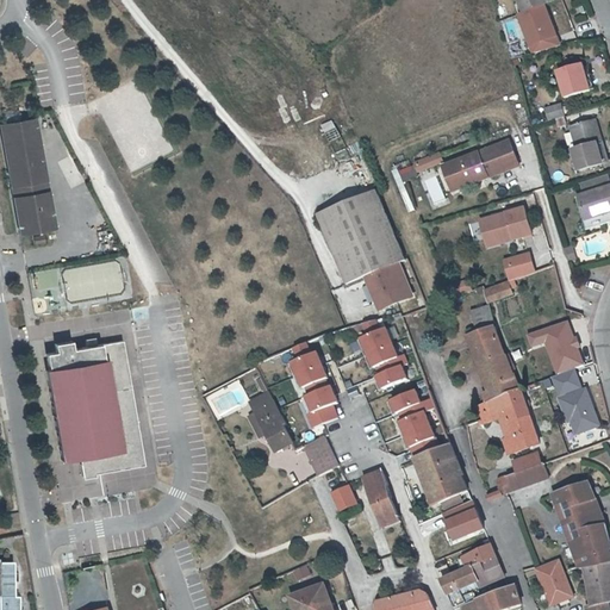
[(517,0),(522,10),(545,2),(543,0),(517,0)]
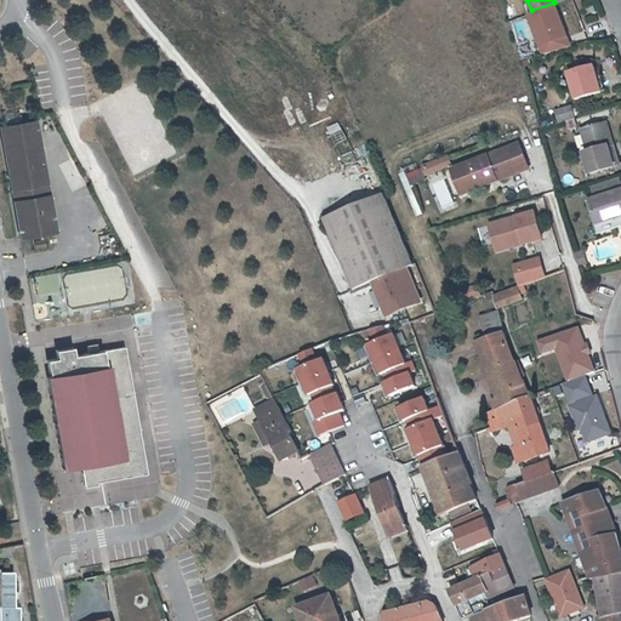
[(557,11),(554,3),(531,10),(534,18),(557,11)]
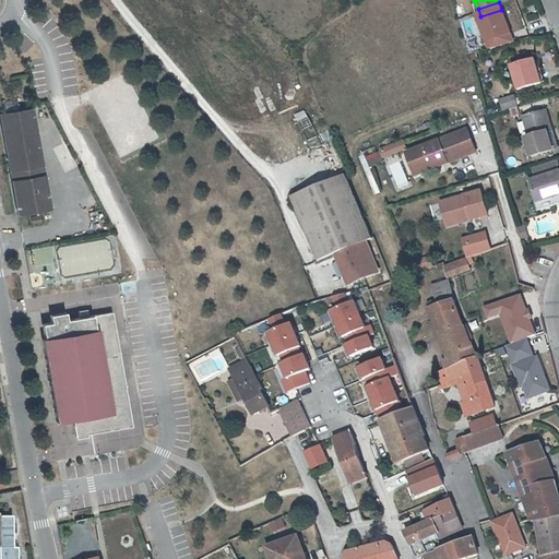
[(456,16),(464,14),(462,3),(453,4),(456,16)]
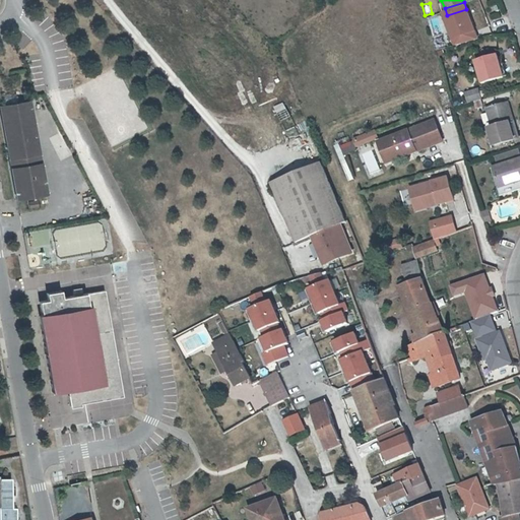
[(474,60),(481,84),(501,78),(498,65),(495,54),(474,60)]
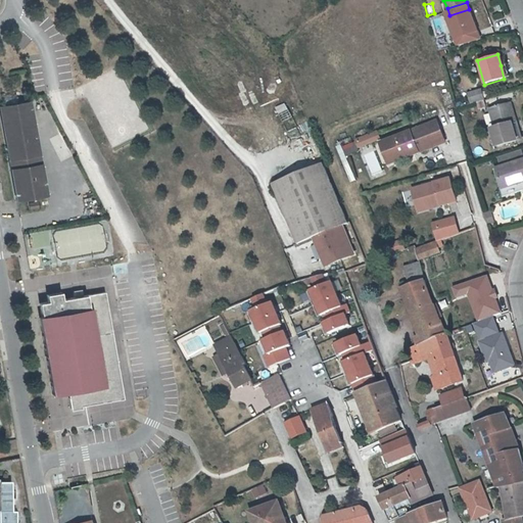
[(506,63),(501,65),(504,79),(510,77),(506,63)]
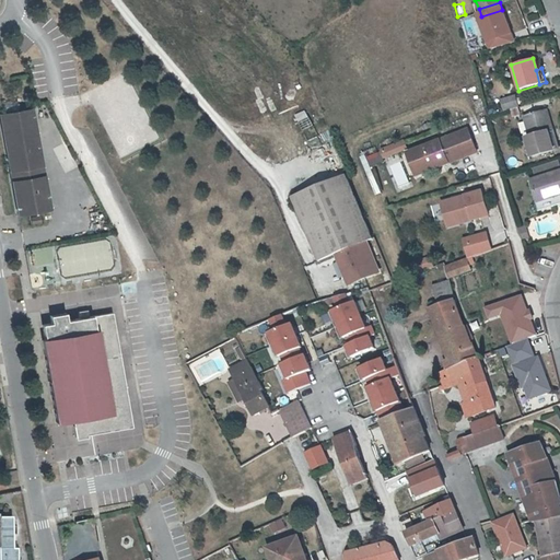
[(502,111),(518,107),(515,94),(499,98),(502,111)]
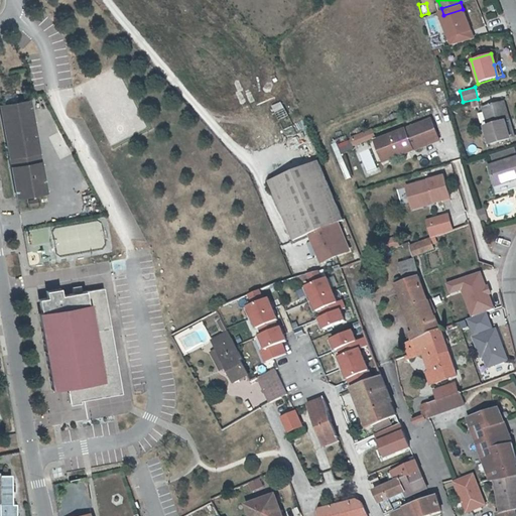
[(17,198),(46,191),(30,101),(1,106),(17,198)]
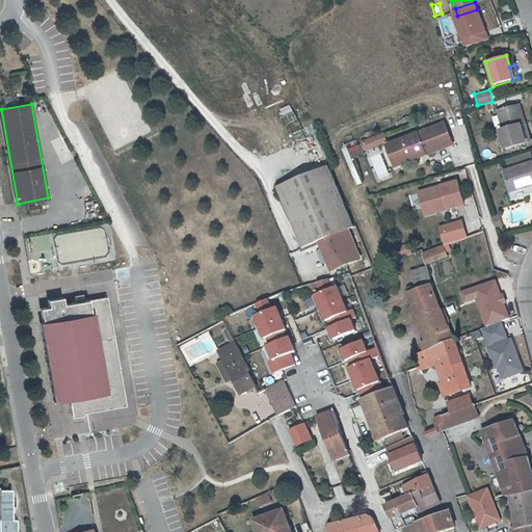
[(499,132),(503,150),(524,143),(520,126),(524,125),(517,105),(497,111),(502,131),(499,132)]
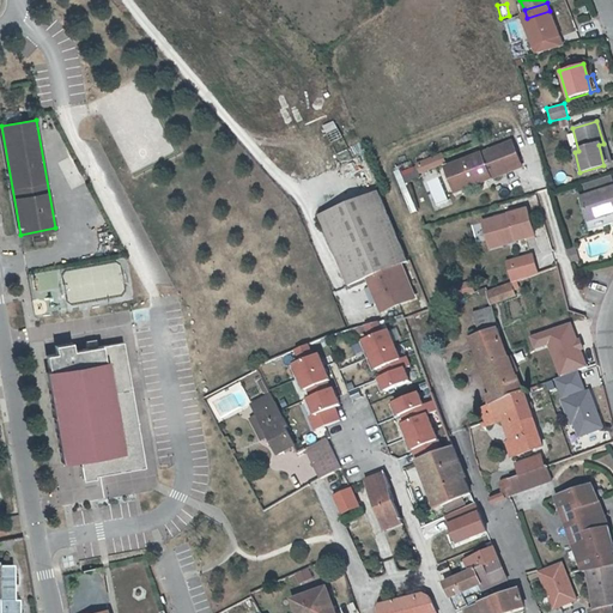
[(514,141),(450,167),(456,184),(478,176),(480,183),(523,167),(514,141)]
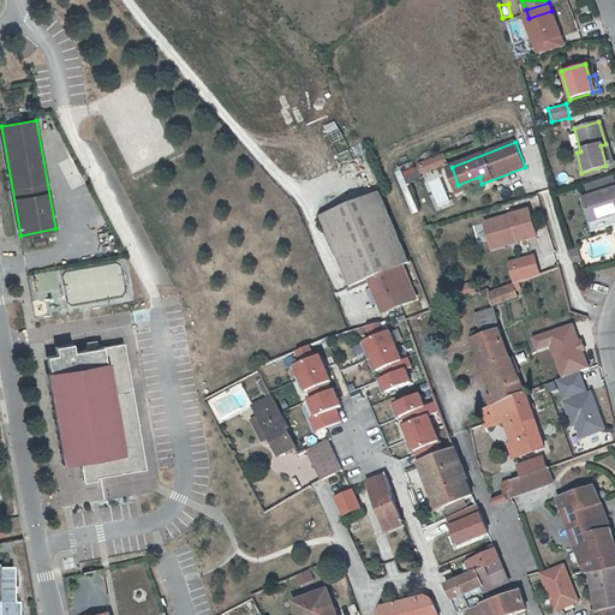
[(611,165),(605,144),(601,145),(605,166),(611,165)]
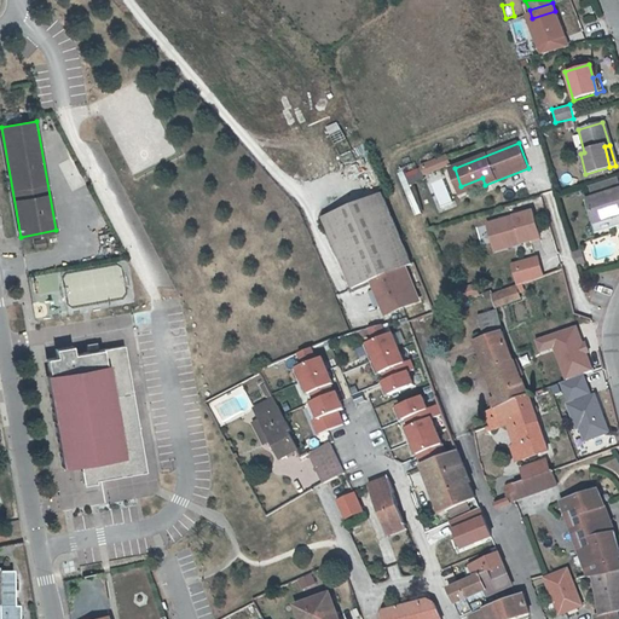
[(408,181),(450,167),(446,156),(404,169),(408,181)]
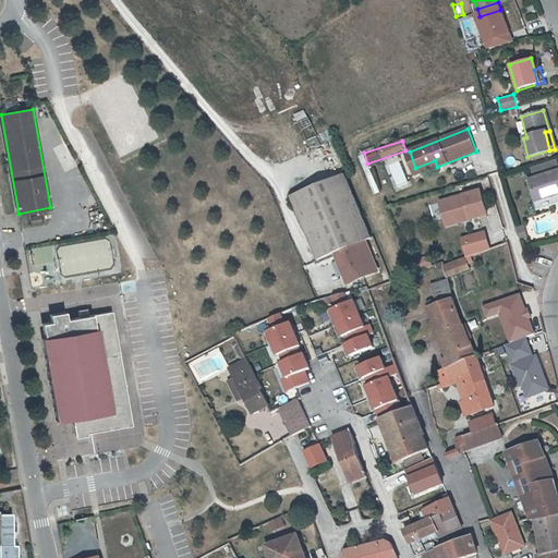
[(415,168),(410,152),(407,152),(415,176),(437,167),(435,160),(415,168)]
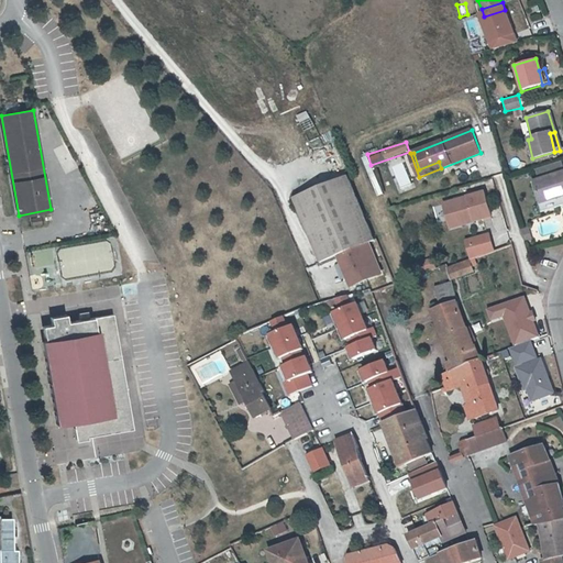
[(560,162),(534,169),(538,180),(562,173),(560,162)]
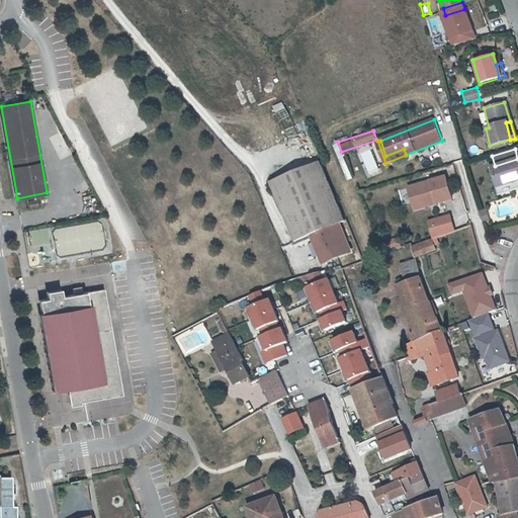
[(517,181),(517,180),(517,158),(517,159),(495,166),(491,167),(497,187),(517,181)]
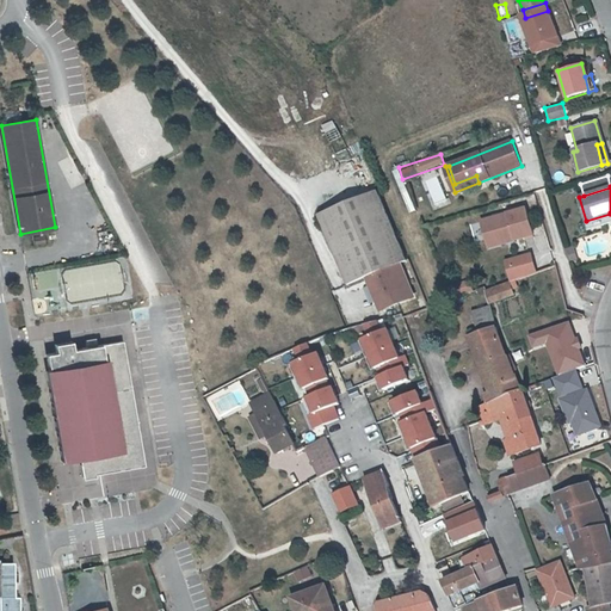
[(399,260),(402,258),(375,193),(319,216),(345,282),(363,275),(399,260)]
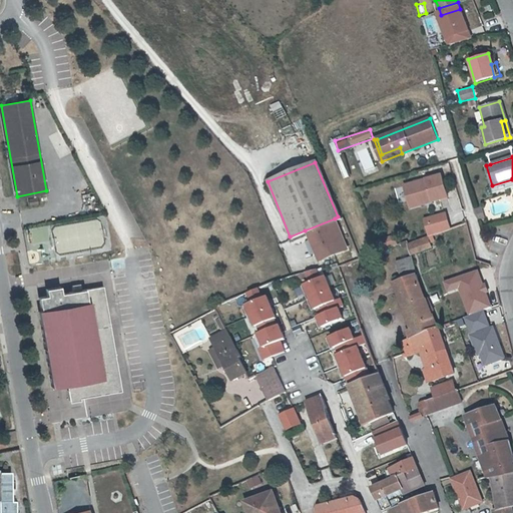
[(441,174),(404,185),(410,202),(425,198),(426,202),(448,196),(441,174)]
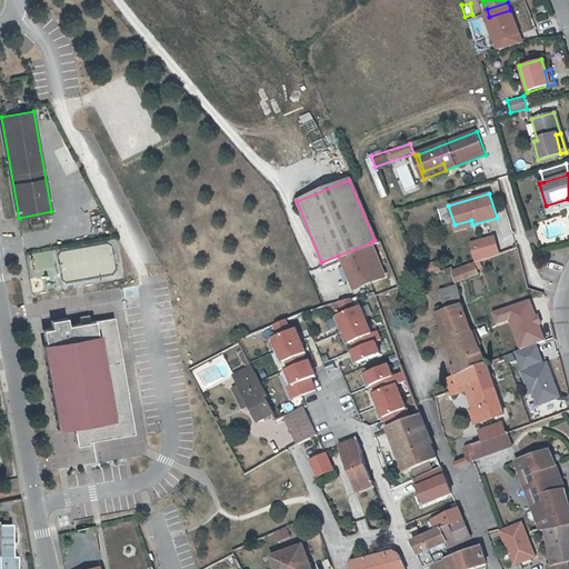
[(568,202),(568,199),(546,206),(548,213),(568,207),(568,202)]
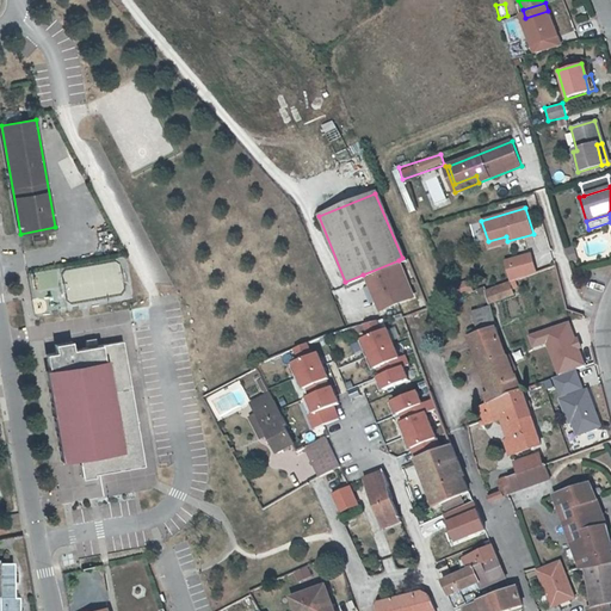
[(506,236),(488,241),(489,247),(507,241),(506,236)]
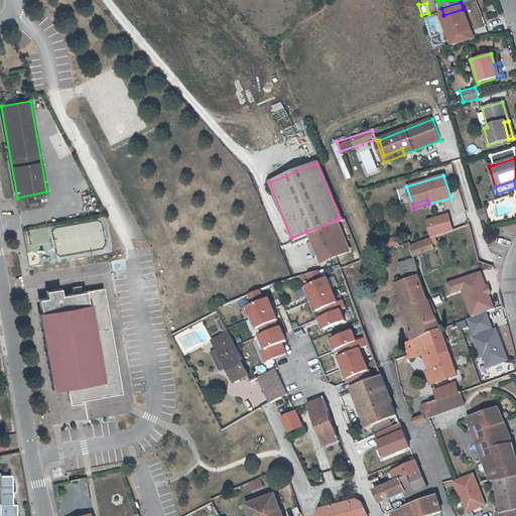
[(478,211),(482,221),(488,219),(484,209),(478,211)]
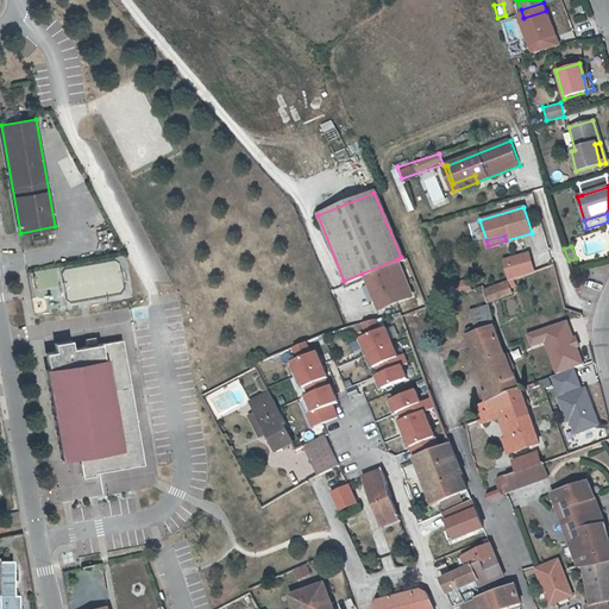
[(527,252),(502,259),(508,278),(533,271),(527,252)]
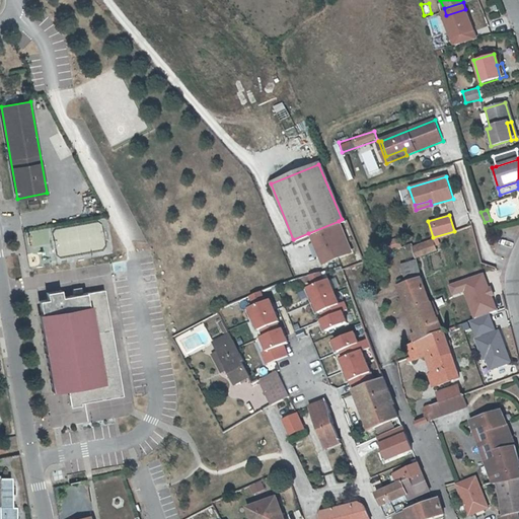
[(339,221),(308,233),(320,265),(351,252),(339,221)]
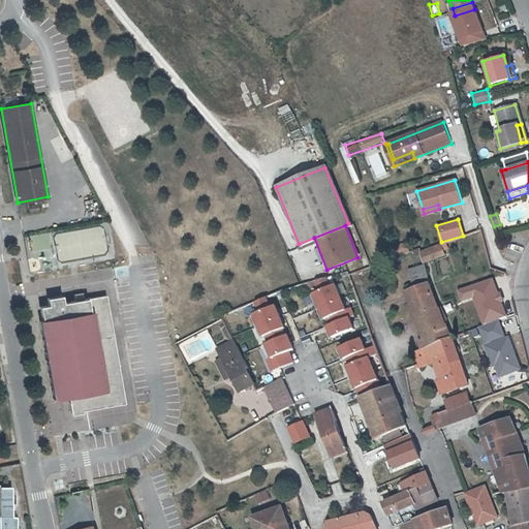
[(59,260),(103,254),(100,230),(81,234),(82,244),(68,245),(67,240),(56,241),(59,260)]
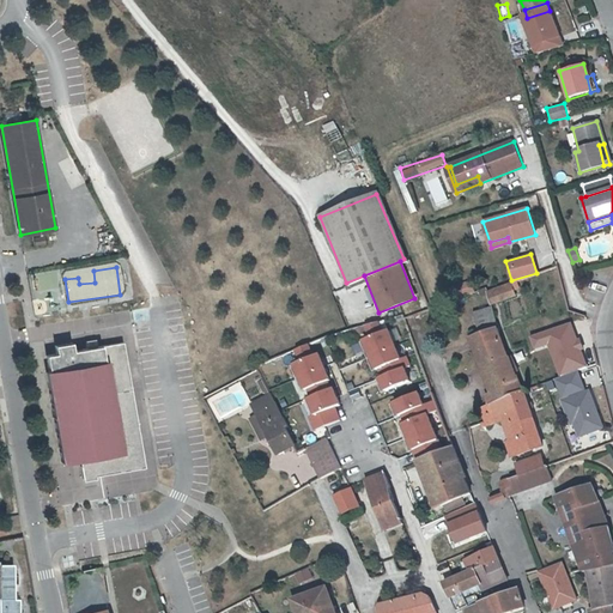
[(490,304),(515,296),(510,283),(485,291),(490,304)]
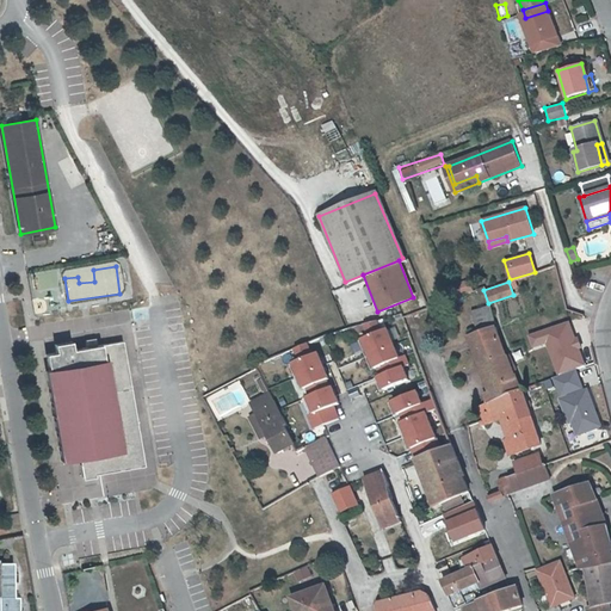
[(480,335),(498,328),(488,307),(473,312),(480,335)]
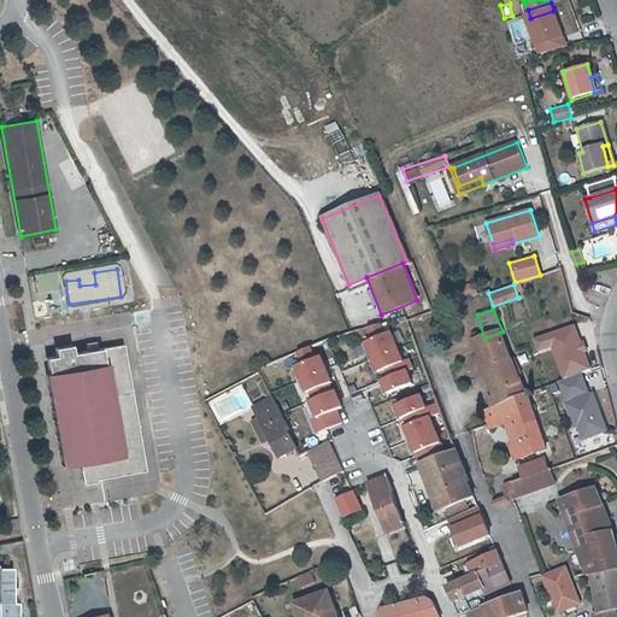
[(551,346),(562,377),(589,368),(575,324),(533,339),(536,351),(551,346)]
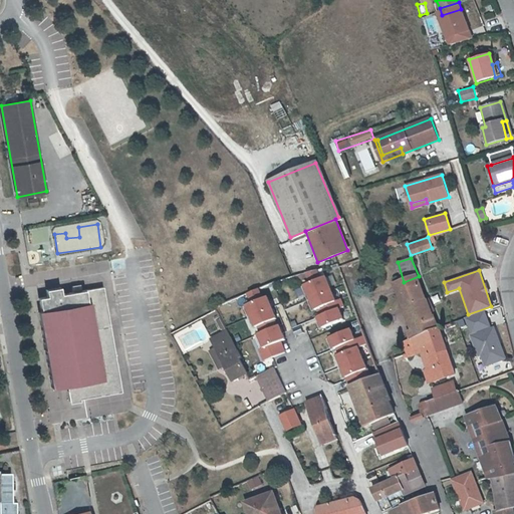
[(325,276),(302,285),(312,309),(335,300),(325,276)]
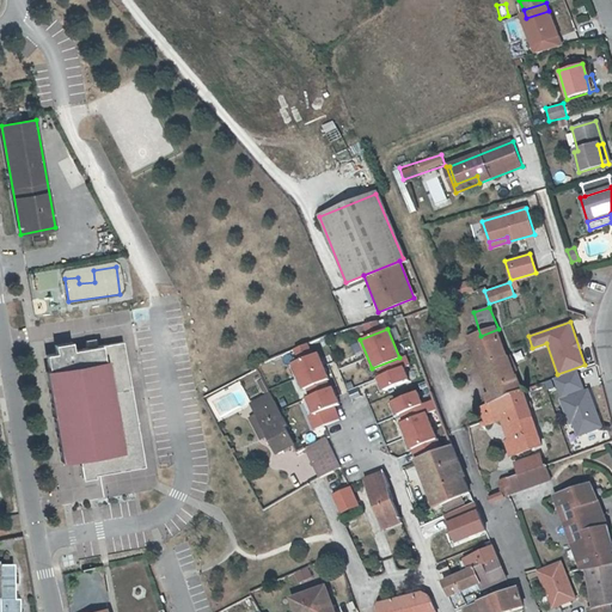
[(501,342),(499,329),(481,336),(472,340),(483,367),(489,365),(501,392),(495,395),(479,401),(482,408),(524,393),(513,367),(501,342)]
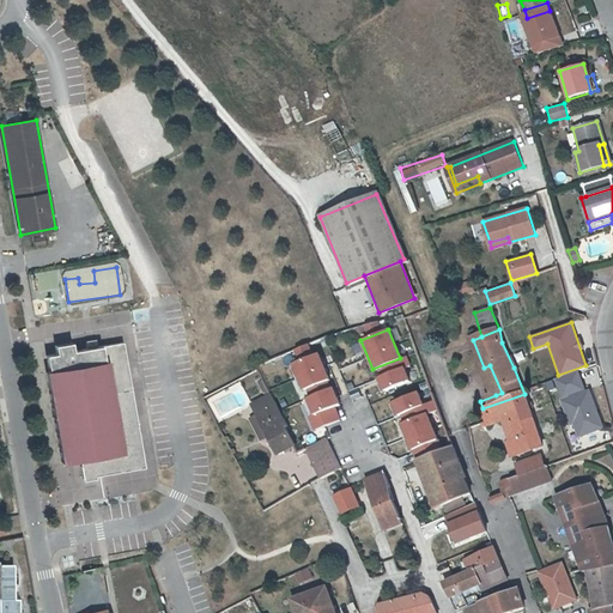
[(55,465),(76,461),(77,469),(91,467),(92,477),(143,468),(123,343),(68,351),(67,341),(50,344),(52,353),(42,354),(44,371),(41,371),(55,465)]
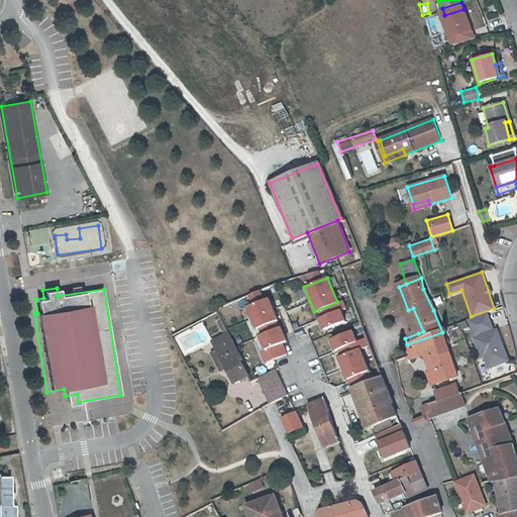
[(252,304),(244,307),(254,330),(278,320),(268,297),(264,299),(260,290),(248,295),(252,304)]
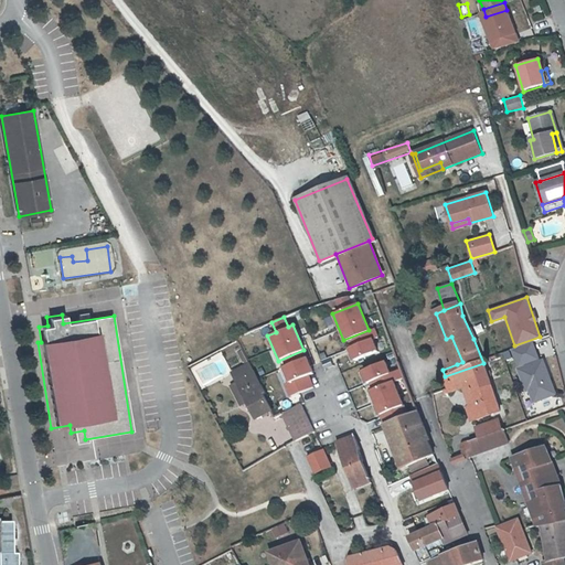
[(451,337),(446,339),(457,364),(462,362),(451,337)]
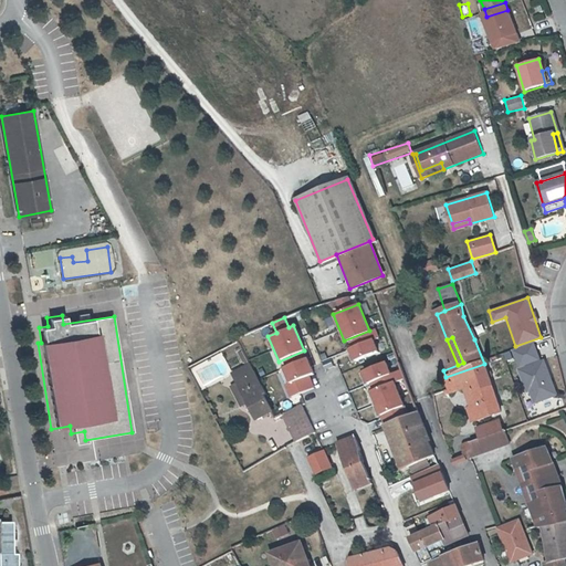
[(373,339),(348,349),(353,362),(378,353),(373,339)]
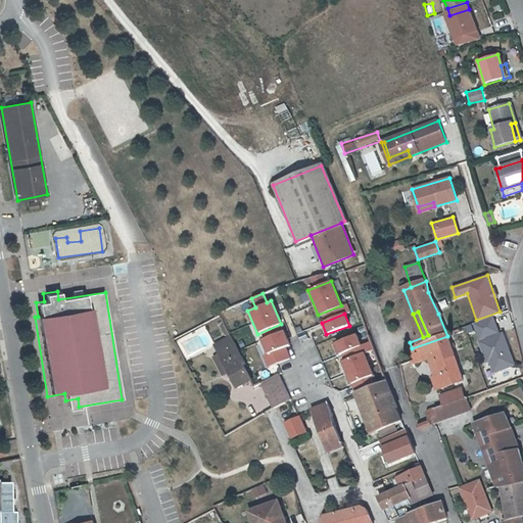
[(473,324),(480,341),(500,334),(493,317),(473,324)]
